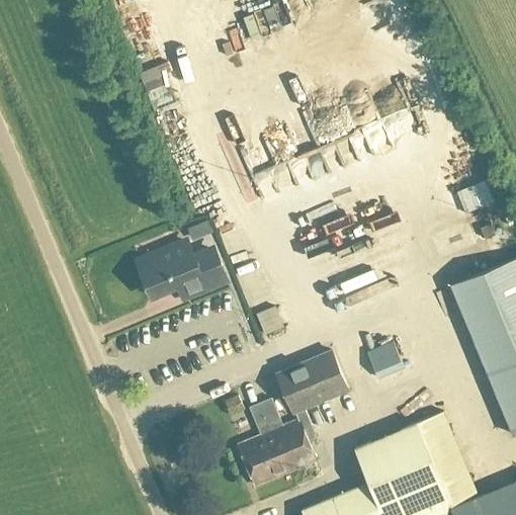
[(131,0),(173,9),(174,0),(131,0)]
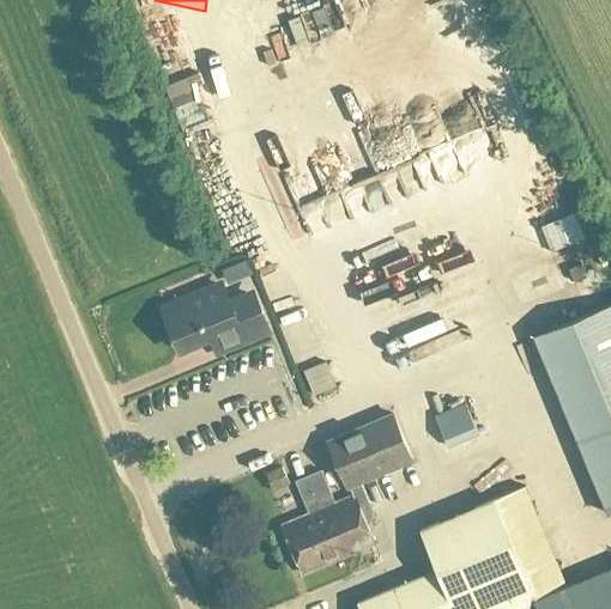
[(403,202),(427,187),(411,164),(387,180),(403,202)]
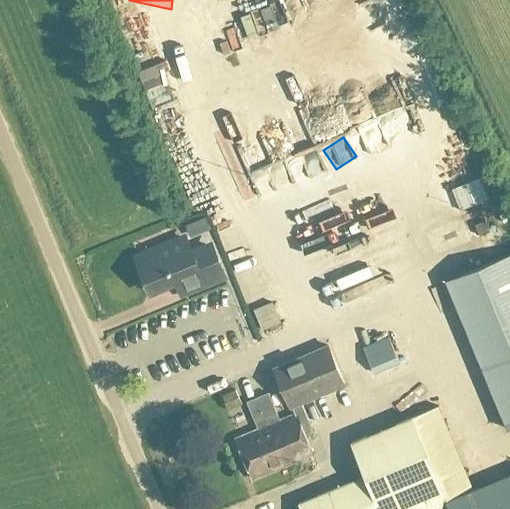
[(254,197),(328,165),(318,142),(243,174),(254,197)]
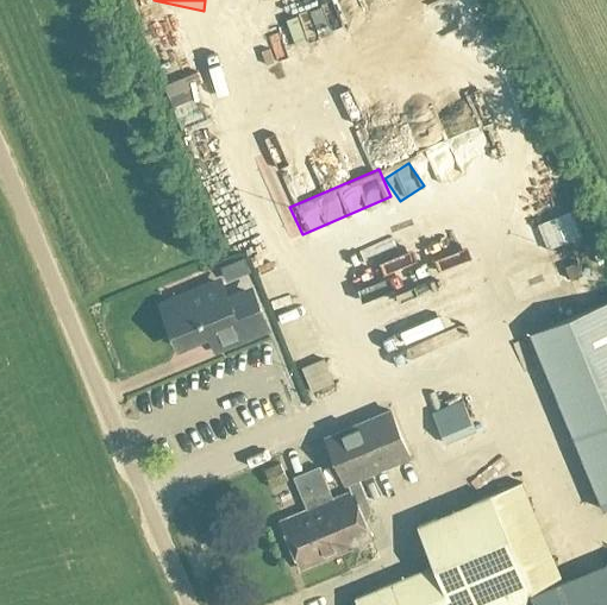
[(223,259),(224,265),(217,266),(220,281),(239,277),(235,257),(223,259)]
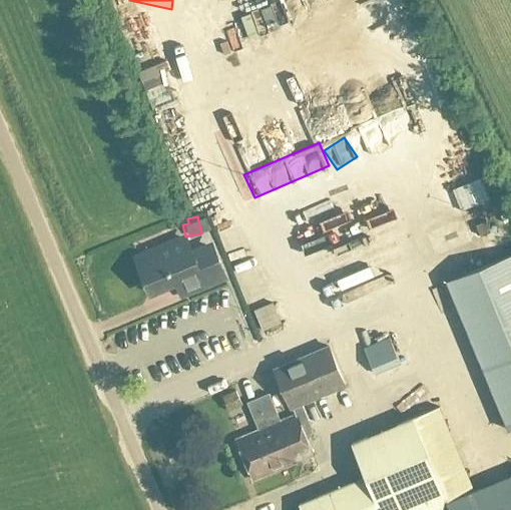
[(485,223),(475,227),(479,238),(489,234),(485,223)]
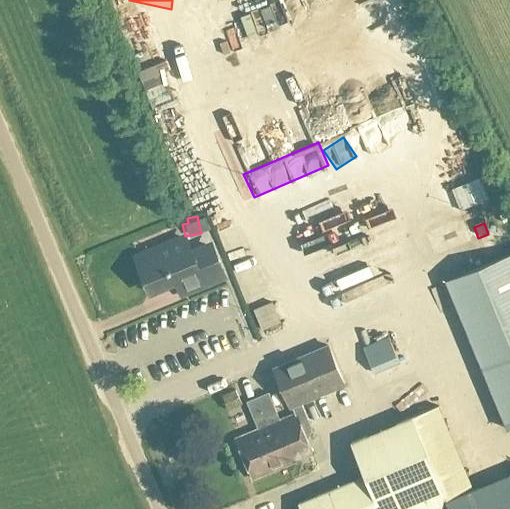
[(181,241),(141,258),(154,290),(180,279),(186,294),(220,279),(208,249),(188,257),(181,241)]
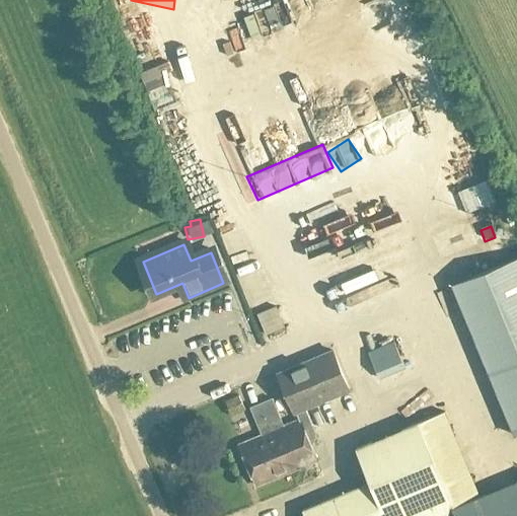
[(227,261),(233,280),(257,273),(250,252),(227,261)]
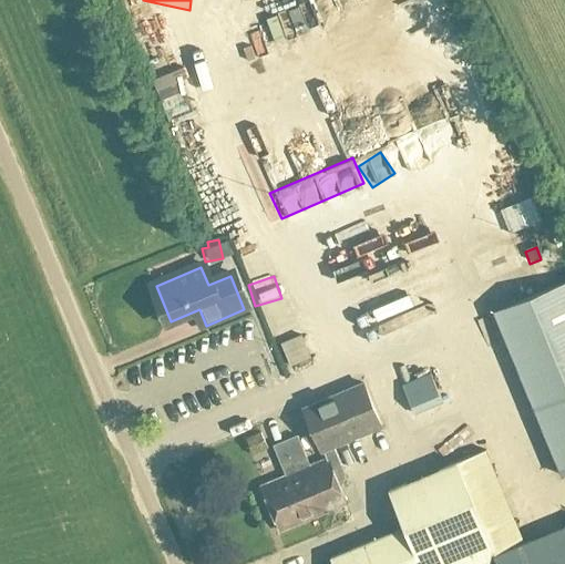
[(397,280),(366,288),(373,318),(394,313),(389,294),(400,291),(397,280)]
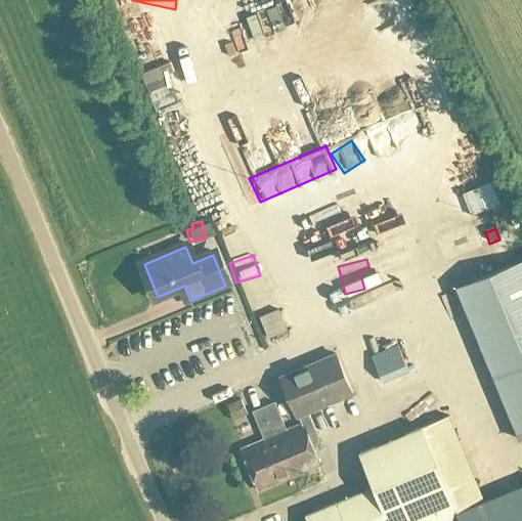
[(521,262),(457,290),(519,441),(521,439),(521,262)]
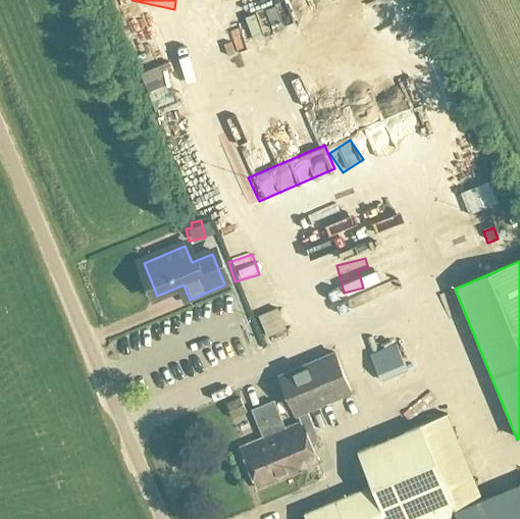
[(280,333),(267,295),(246,302),(259,341),(280,333)]
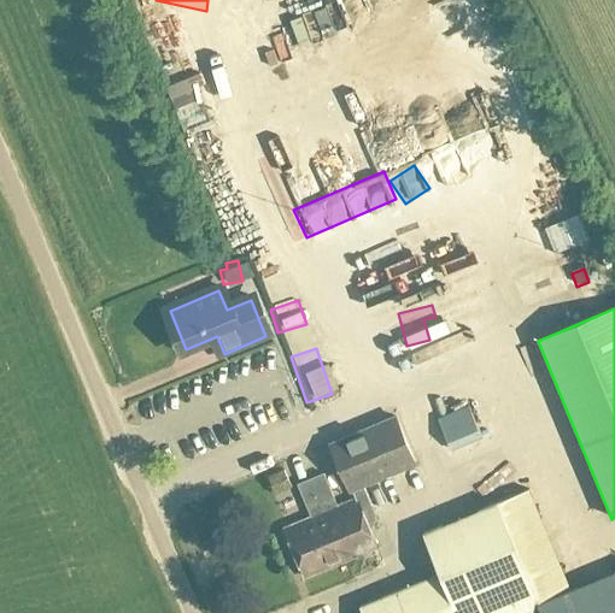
[(468,410),(437,422),(449,453),(480,441),(468,410)]
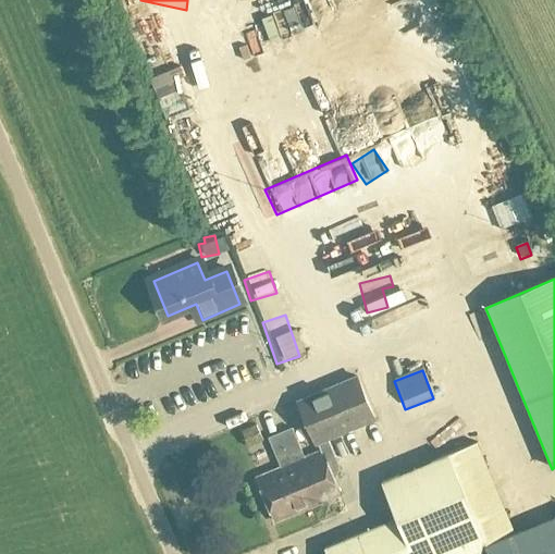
[(340,470),(334,458),(327,441),(373,420),(355,378),(296,404),(313,446),(316,445),(319,454),(255,480),(273,524),(340,497),(332,481),(340,470)]
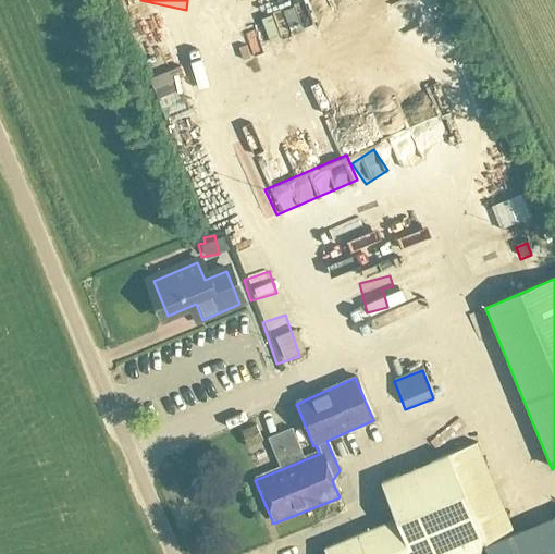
[(554,553),(554,516),(513,533),(477,444),(381,482),(396,520),(323,550),(324,553),(554,553)]
